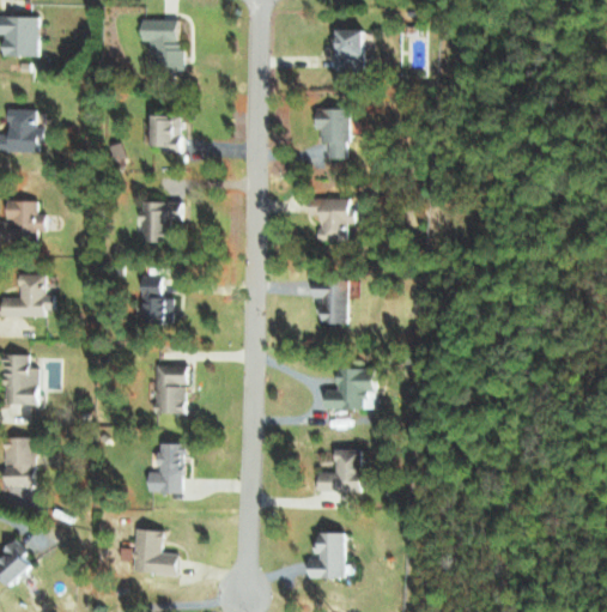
[(38,17),(0,16),(0,34),(5,34),(4,55),(38,56),(38,17)]
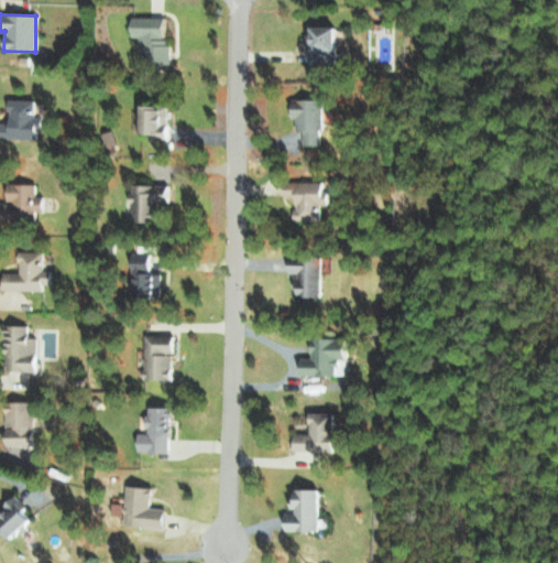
[(129,18),(129,38),(135,38),(135,65),(168,65),(168,39),(165,39),(165,18),(129,18)]
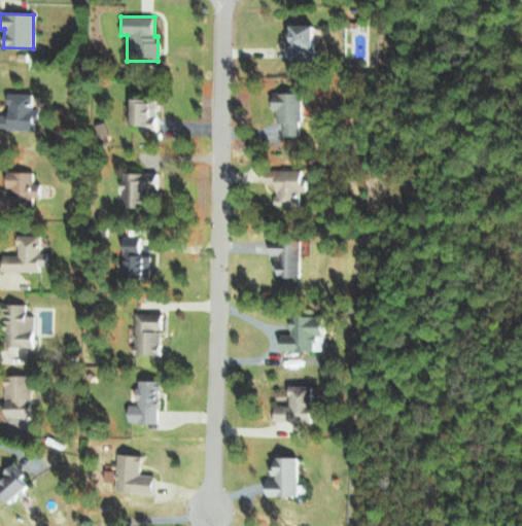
[(316,27),(286,26),(285,61),(315,62),(316,27)]
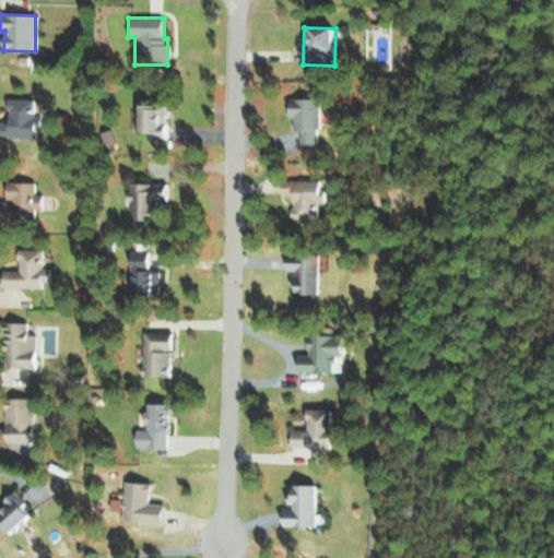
[(37,138),(36,120),(33,120),(33,99),(7,99),(7,121),(0,121),(0,139),(37,138)]
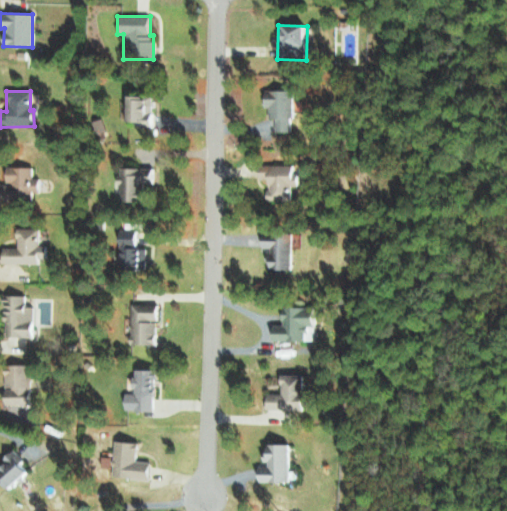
[(292,132),(291,91),(262,91),(262,108),(266,108),(267,119),(273,118),(273,133),(292,132)]
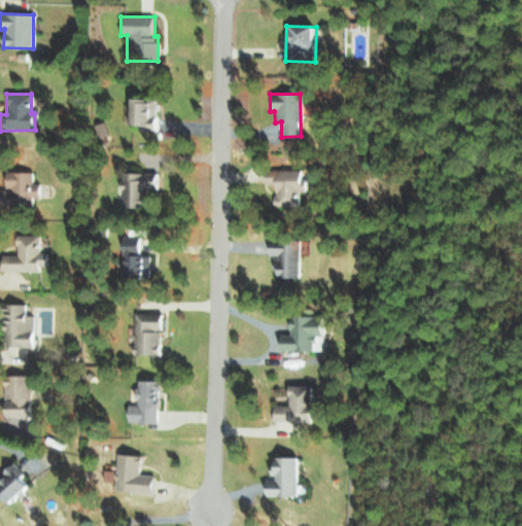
[(157,130),(158,100),(132,99),(131,125),(139,126),(139,130),(157,130)]
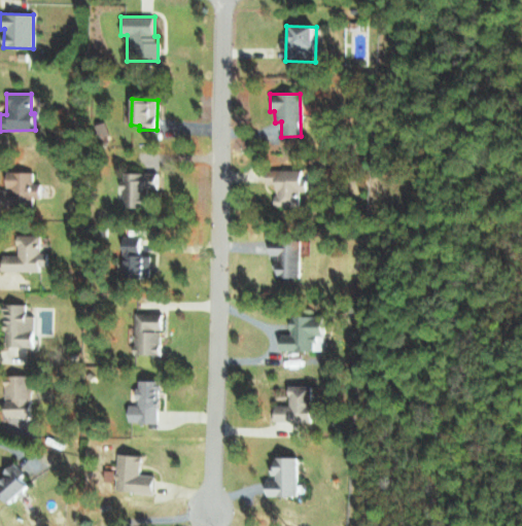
[(305,170),(266,171),(266,186),(274,186),(274,206),(299,205),(299,191),(306,191),(305,170)]
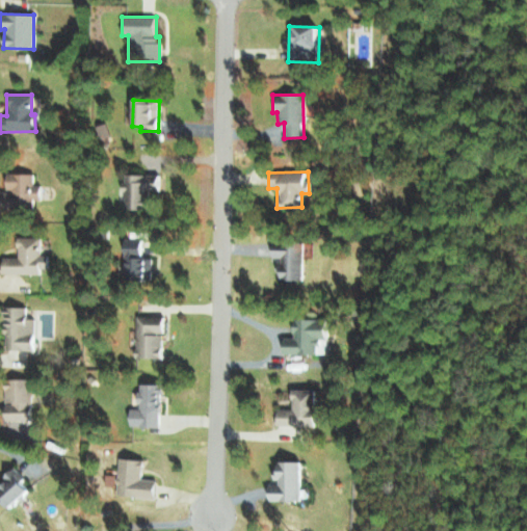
[(31,211),(31,201),(40,201),(41,186),(32,185),(33,175),(7,174),(6,191),(0,191),(0,210),(31,211)]
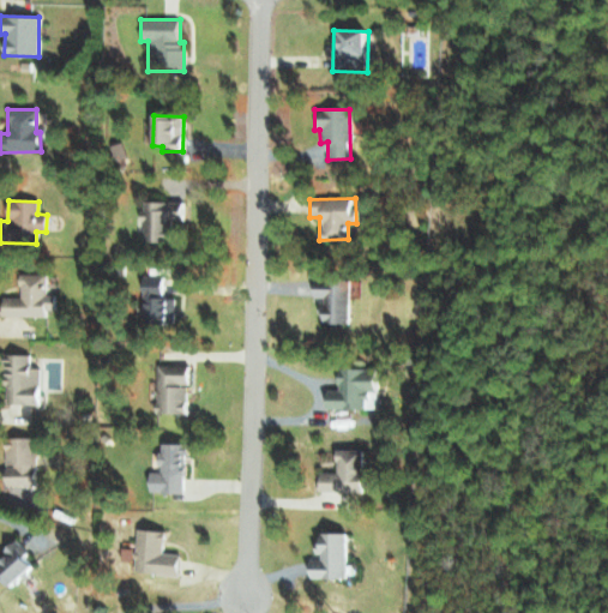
[(174,242),(174,222),(185,222),(185,202),(142,202),(142,242),(174,242)]
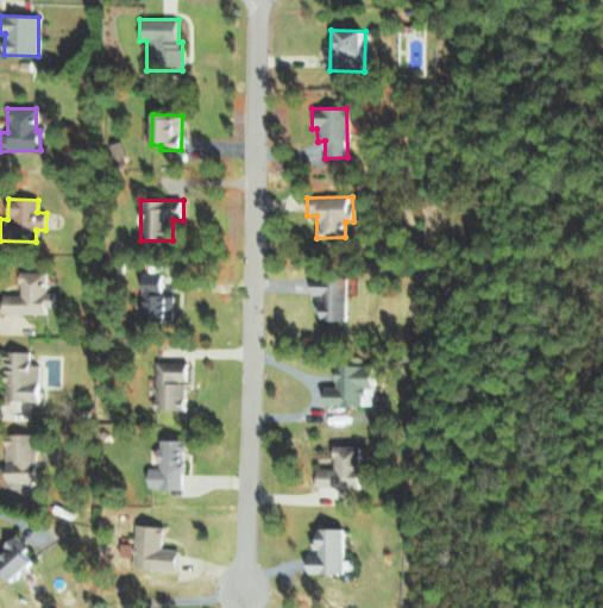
[(45,314),(46,308),(55,308),(55,294),(44,294),(45,273),(19,273),(19,296),(1,296),(1,314),(45,314)]
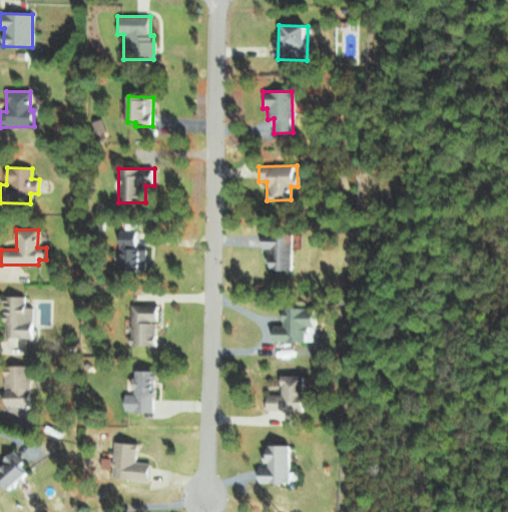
[(118,270),(145,271),(145,249),(137,249),(138,231),(119,230),(118,270)]
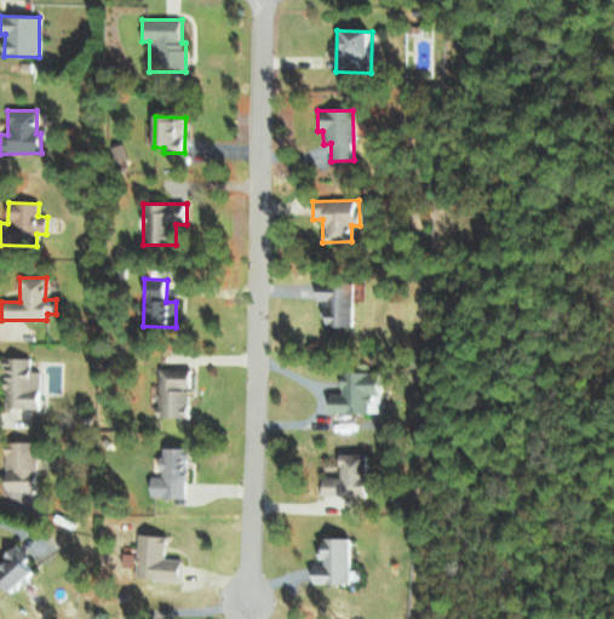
[(350,327),(353,284),(317,282),(316,302),(323,302),(322,327),(350,327)]
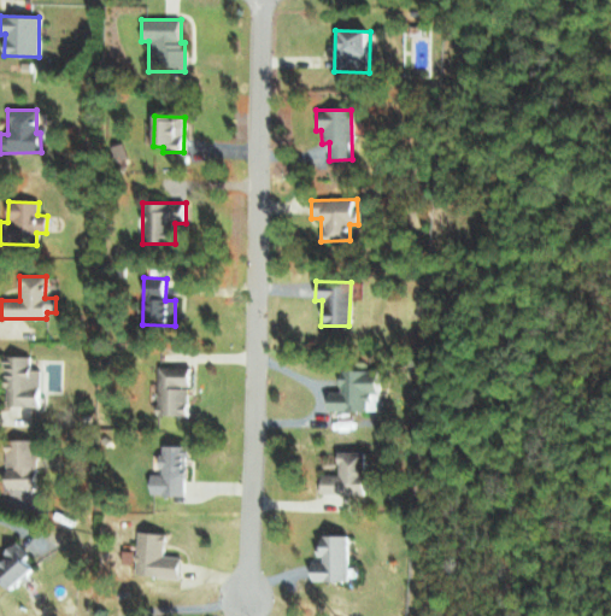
[(29,357),(5,357),(4,406),(39,408),(40,371),(29,371),(29,357)]
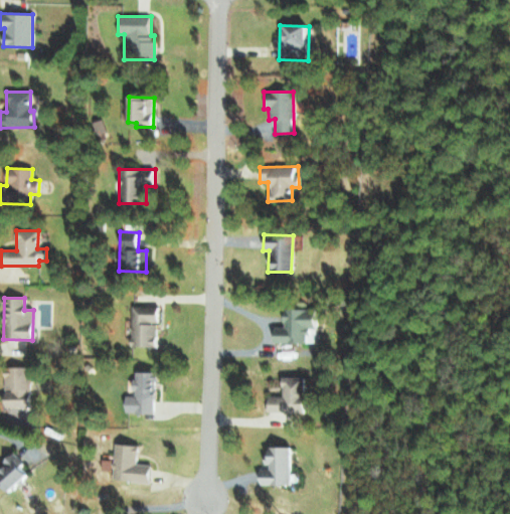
[(129,307),(131,348),(159,347),(158,306),(129,307)]
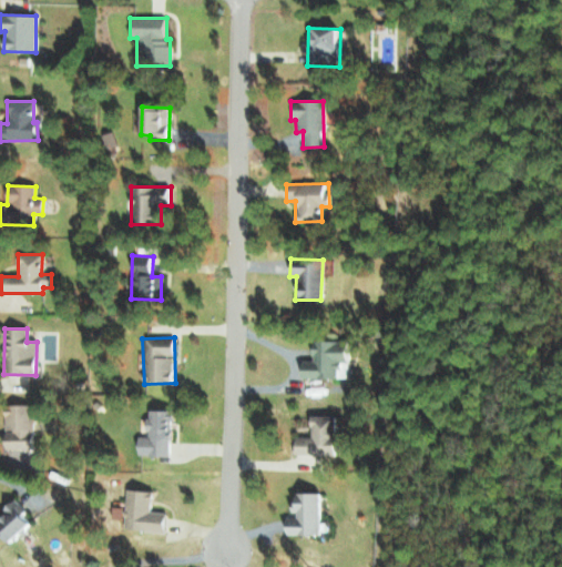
[(312,361),(300,361),(299,378),(337,378),(338,363),(351,364),(351,342),(312,341),(312,361)]
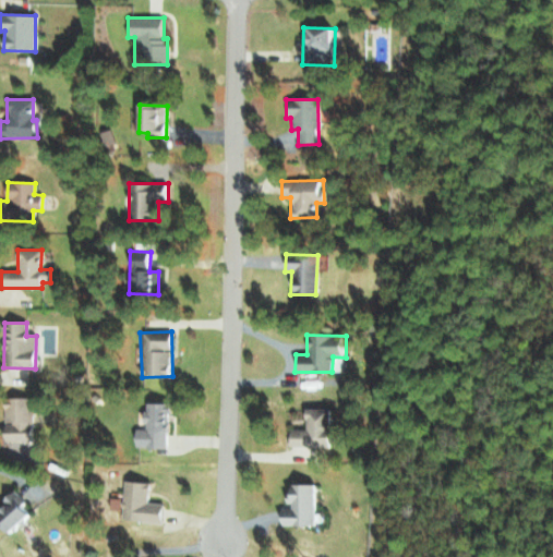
[(32,398),(2,399),(4,442),(33,440),(32,398)]
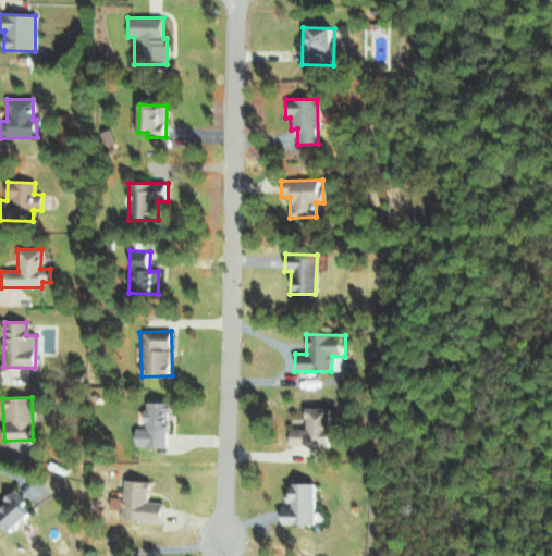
[(168,448),(169,414),(173,414),(174,404),(145,403),(144,428),(134,428),(134,447),(168,448)]
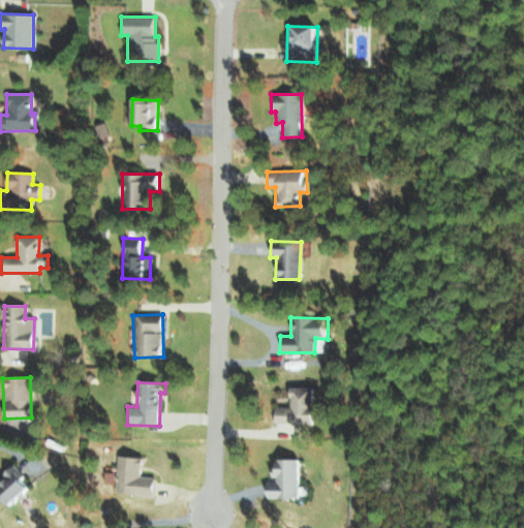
[(314,389),(290,387),(290,407),(275,407),(274,423),(313,424),(314,389)]
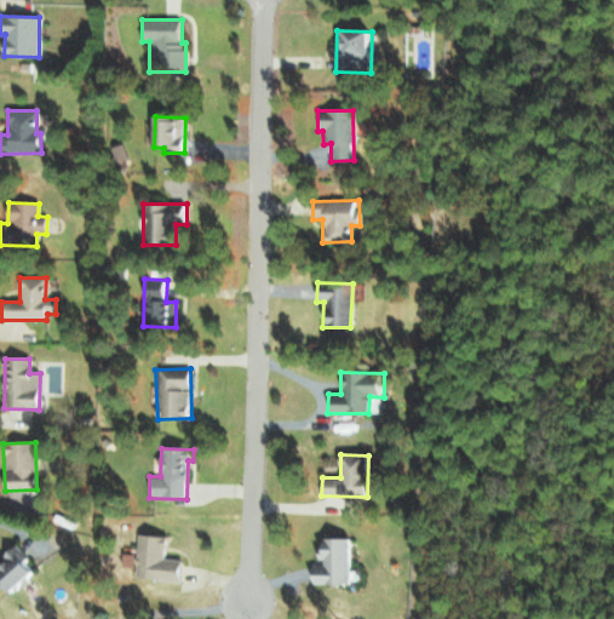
[(132,578),(182,583),(184,561),(165,559),(167,537),(137,534),(132,578)]
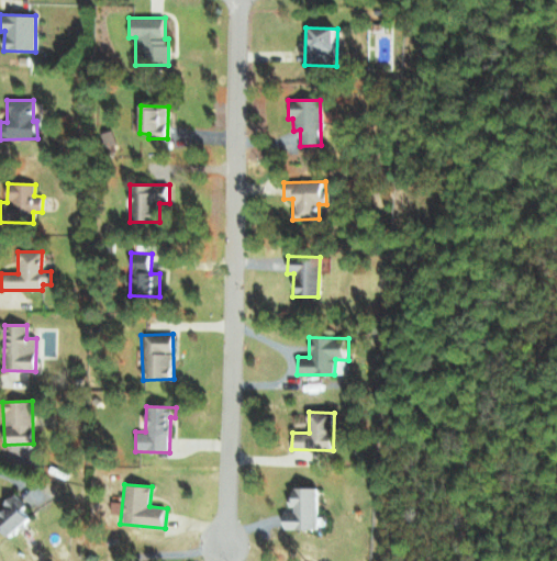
[(318,489),(290,489),(290,511),(282,511),(282,530),(318,530),(318,489)]
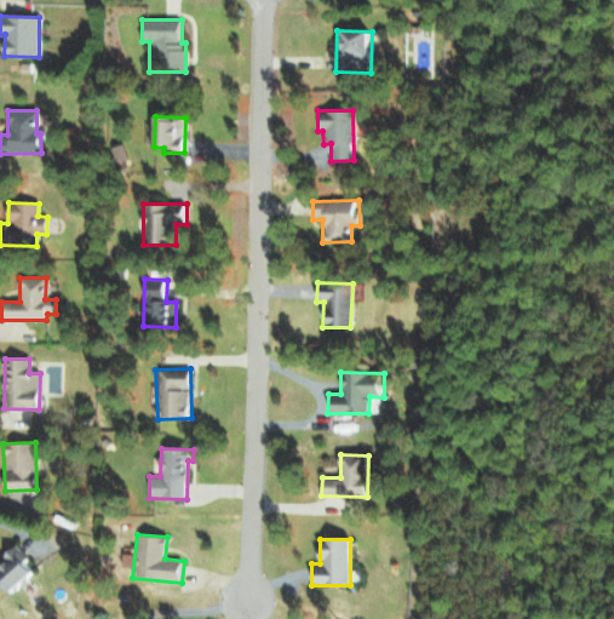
[(0,583),(10,595),(38,571),(16,546),(0,560),(0,583)]
